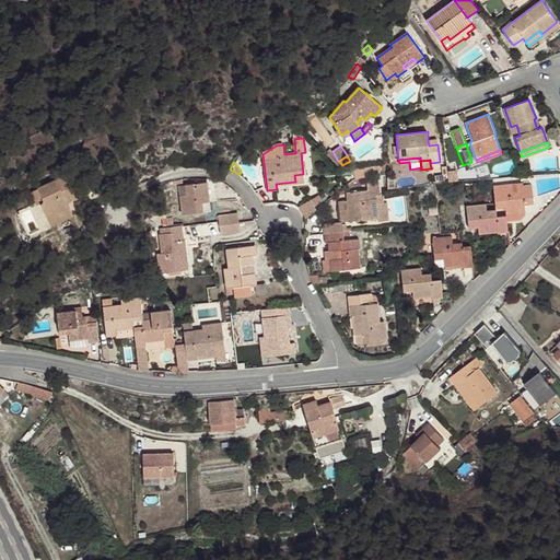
[(374,171),(387,170),(387,163),(386,163),(353,167),(354,174),(354,178),(374,174),(374,171)]
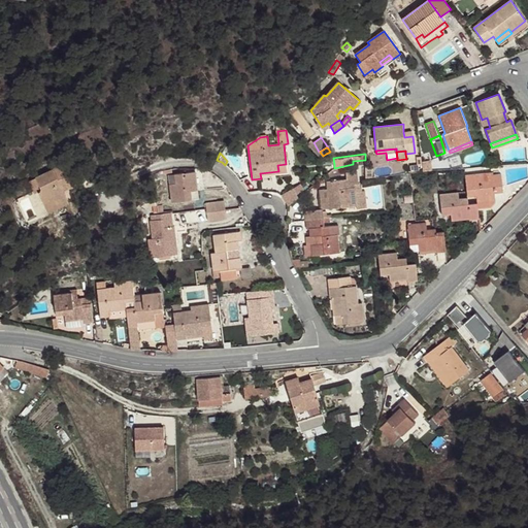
[(81,182),(71,161),(35,177),(36,178),(41,191),(38,192),(48,212),(69,202),(63,191),(81,182)]
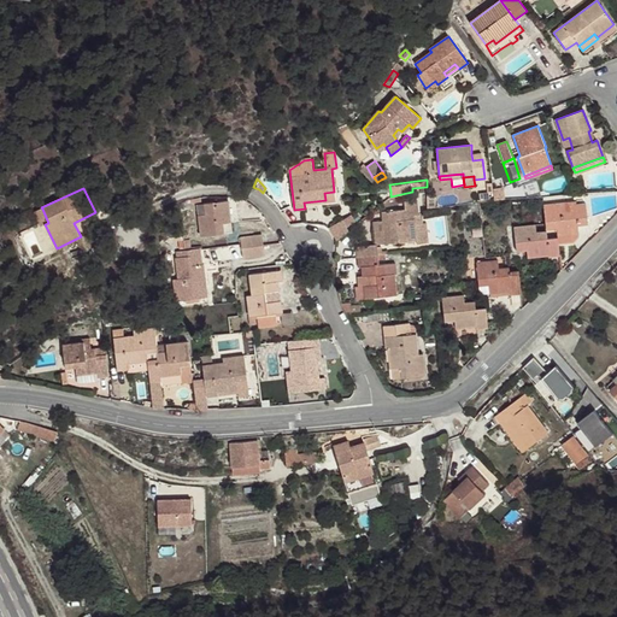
[(230,223),(228,201),(204,204),(206,215),(198,216),(201,236),(224,234),(223,224),(230,223)]
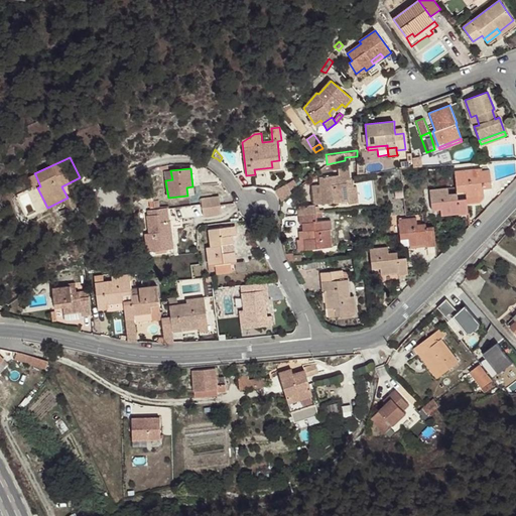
[(492,187),(490,170),(482,171),(481,168),(473,169),(473,170),(455,172),(457,191),(466,191),(467,198),(484,196),(483,188),(492,187)]
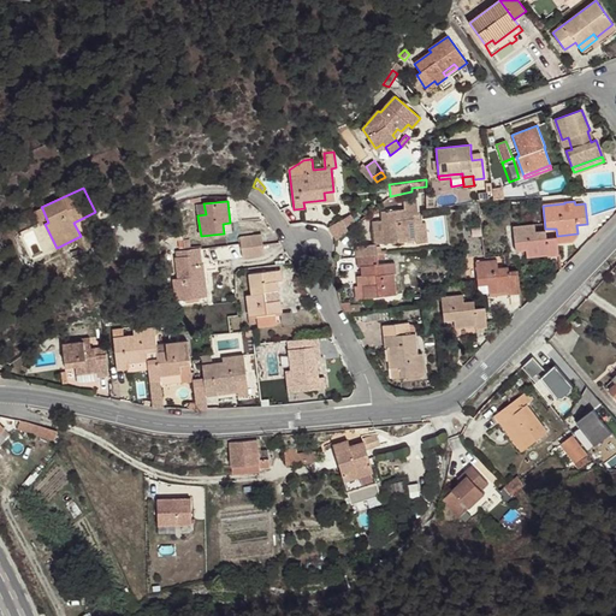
[(48,223),(42,208),(34,212),(40,226),(48,223)]
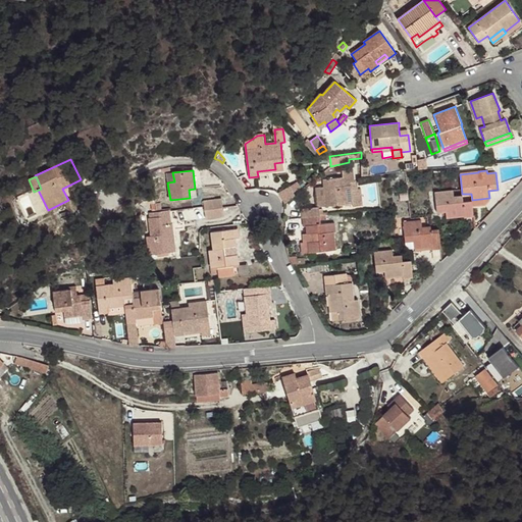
[(352,189),(350,176),(323,179),(324,187),(326,206),(361,202),(360,188),(352,189)]
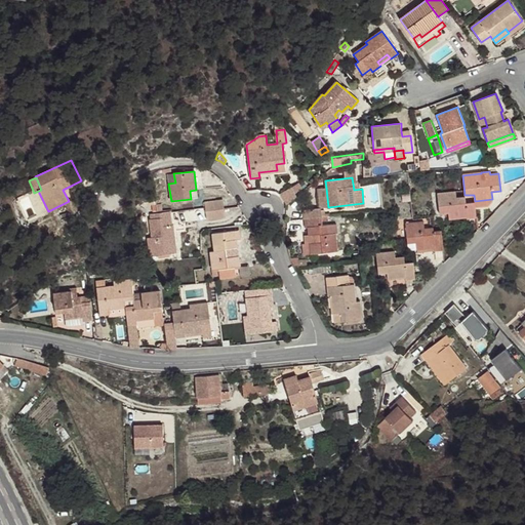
[(295,198),(296,197),(294,193),(292,189),(291,188),(279,194),(281,195),(282,196),(284,197),(285,199),(285,200),(285,202),(286,204),(295,198)]
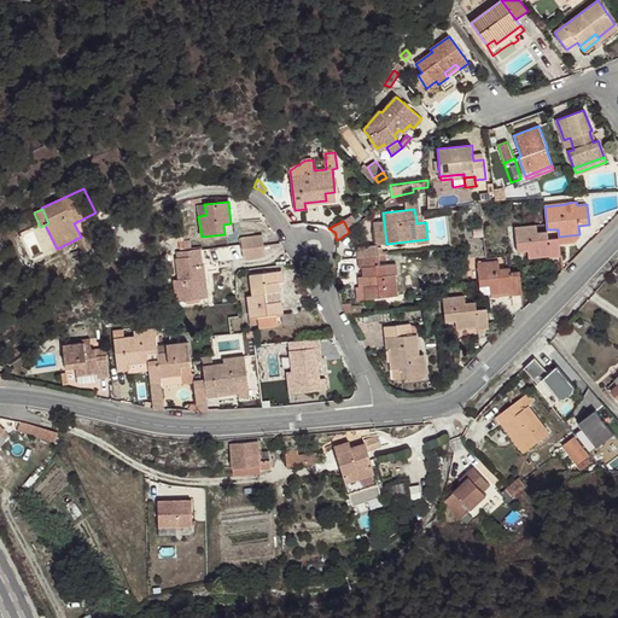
[(386,244),(384,221),(373,222),(375,245),(377,245),(386,244)]
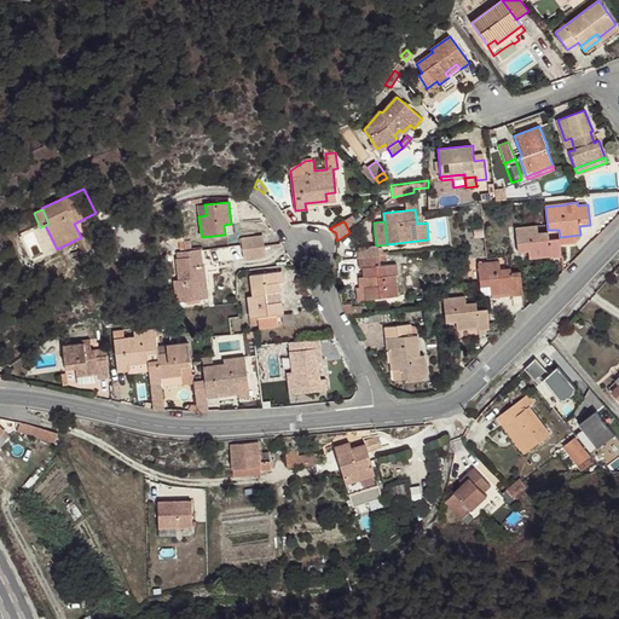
[(560,244),(560,239),(549,239),(548,232),(538,233),(537,226),(515,229),(518,252),(528,252),(530,259),(549,256),(549,258),(561,256),(560,244)]
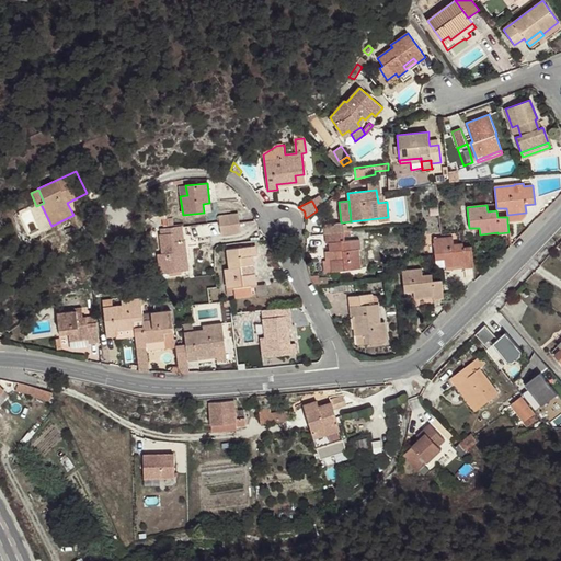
[(240,232),(238,214),(219,216),(221,235),(240,232)]
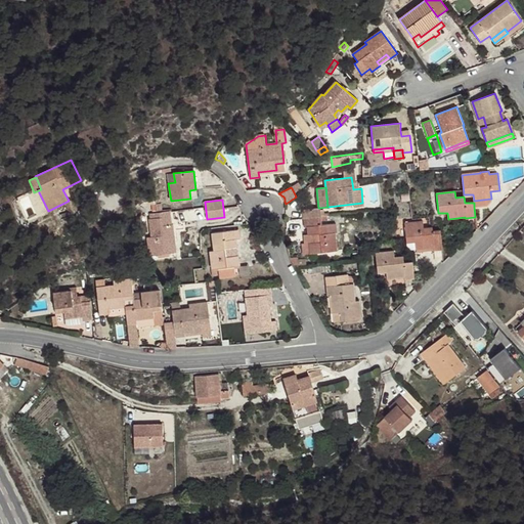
[(49,213),(70,204),(70,203),(69,201),(48,211),(49,213)]
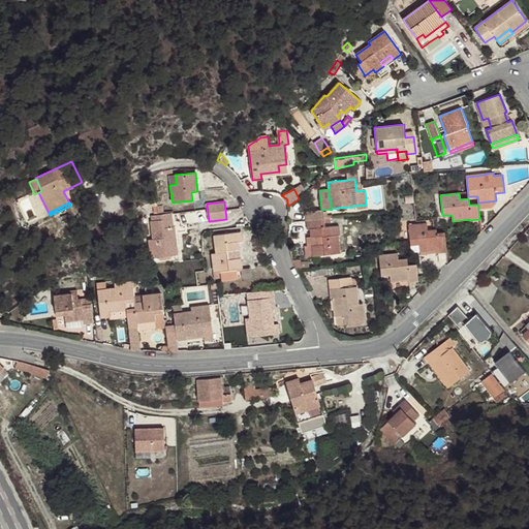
[(323,218),(322,210),(321,210),(305,212),(306,221),(323,218)]
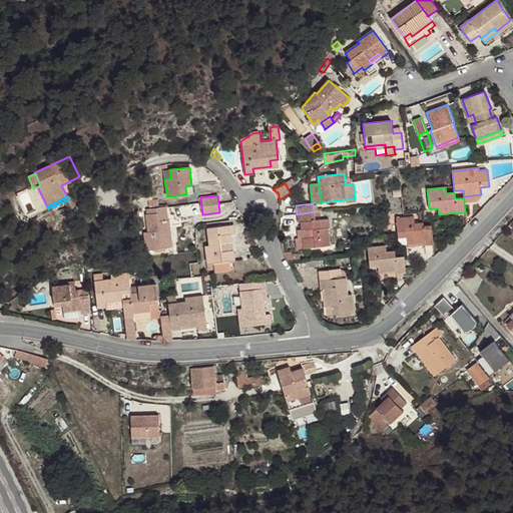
[(330,228),(329,219),(315,220),(314,211),(297,214),(298,222),(300,222),(301,222),(302,229),(313,228),(315,236),(303,238),(304,248),(330,245),(328,228),(330,228)]
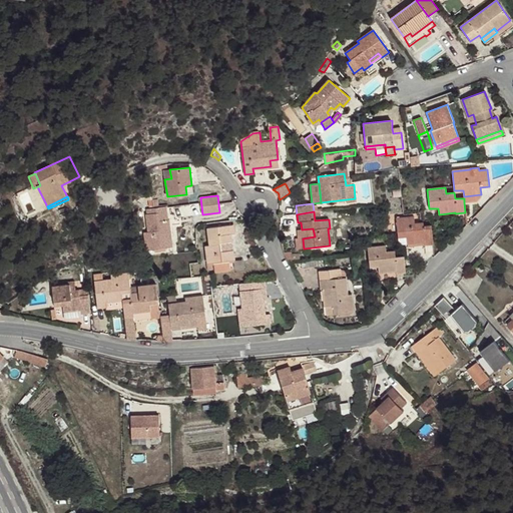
[(167,220),(166,212),(159,213),(160,221),(167,220)]
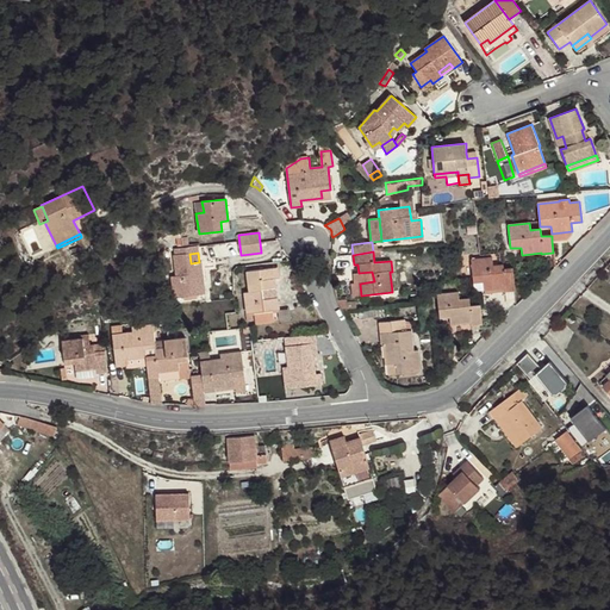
[(204,281),(203,272),(201,261),(199,262),(191,263),(190,254),(188,254),(174,255),(176,275),(172,275),(174,298),(184,296),(197,294),(205,293),(204,281)]
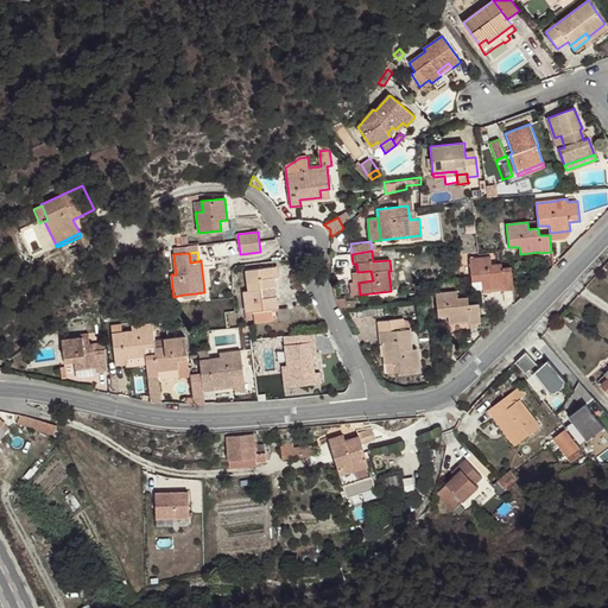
[(513,289),(511,267),(502,267),(501,264),(492,265),(491,257),(470,259),(472,282),(482,280),(482,289),(504,286),(504,290),(513,289)]
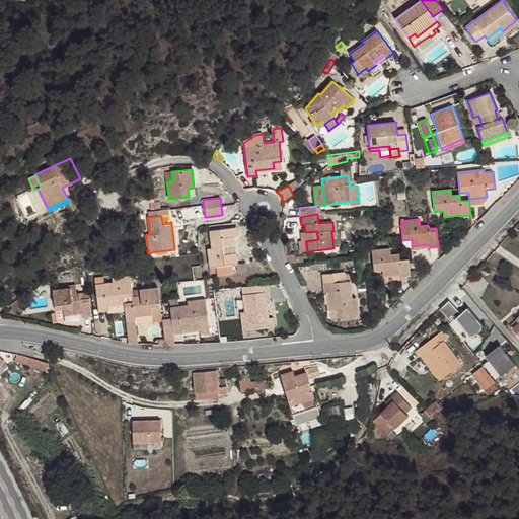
[(235,244),(234,237),(237,236),(236,227),(210,231),(212,248),(208,248),(210,267),(216,266),(217,273),(217,275),(233,273),(232,264),(237,263),(236,252),(223,254),(223,246),(235,244)]
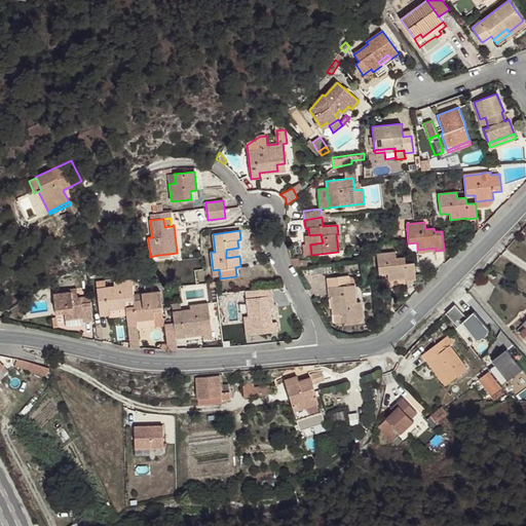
[(323,242),(321,234),(309,235),(305,236),(306,243),(306,245),(310,245),(323,242)]
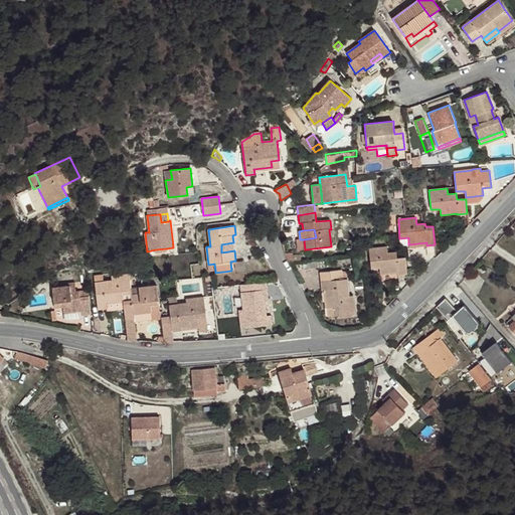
[(305,249),(304,239),(300,239),(300,238),(297,239),(298,250),(305,249)]
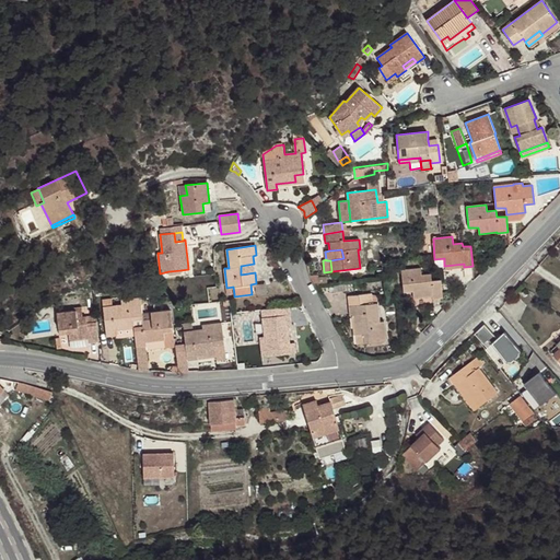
[(255,272),(254,264),(241,266),(241,275),(255,272)]
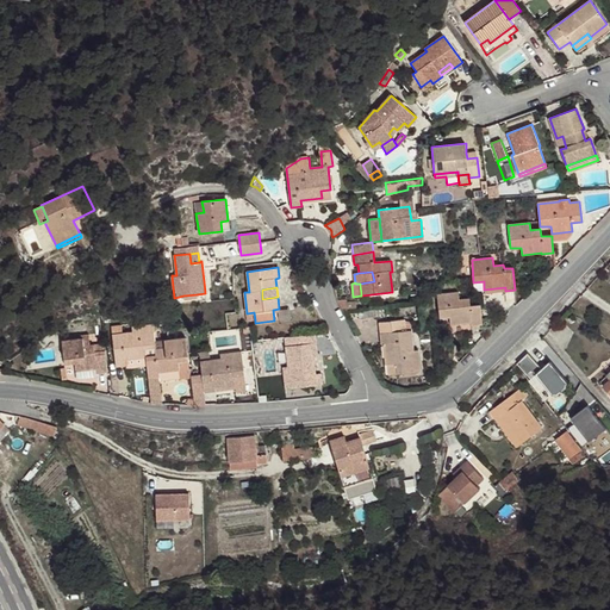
[(483,324),(480,305),(470,306),(470,298),(459,299),(459,292),(437,294),(440,318),(449,317),(450,324),(471,323),(472,325),(483,324)]
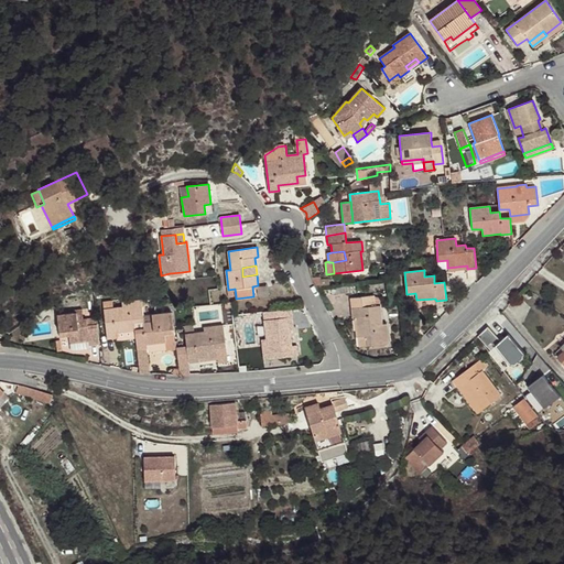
[(382,324),(380,305),(376,305),(375,295),(361,296),(358,297),(350,299),(353,318),(354,318),(357,317),(359,336),(367,336),(367,346),(389,344),(387,324),(382,324)]
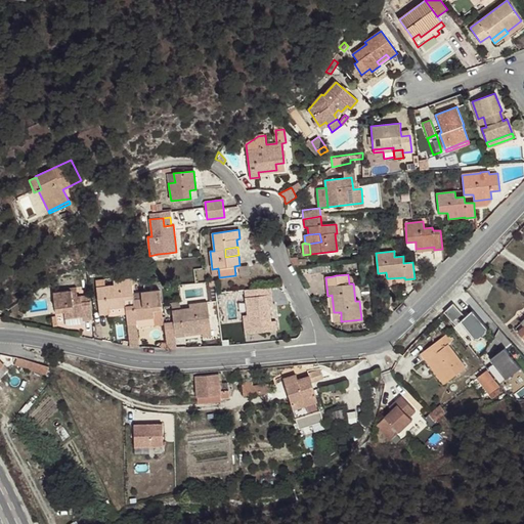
[(104,279),(96,280),(99,315),(110,314),(108,308),(126,307),(126,306),(125,300),(134,298),(131,279),(114,281),(114,286),(111,286),(105,286),(104,279)]
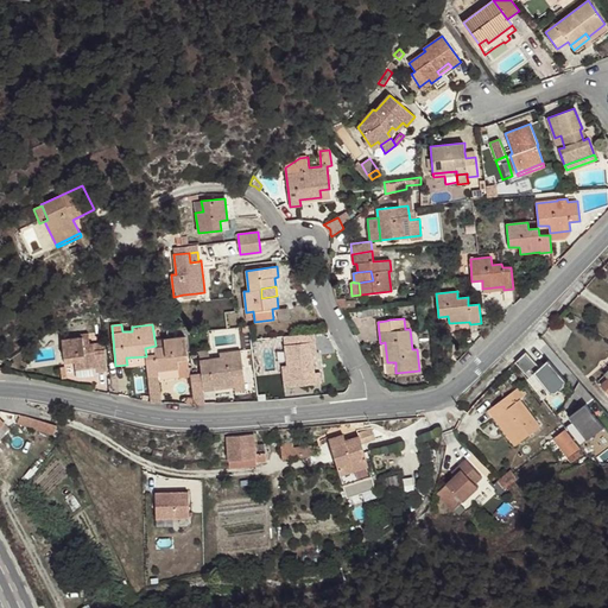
[(206,335),(206,327),(192,328),(194,336),(206,335)]
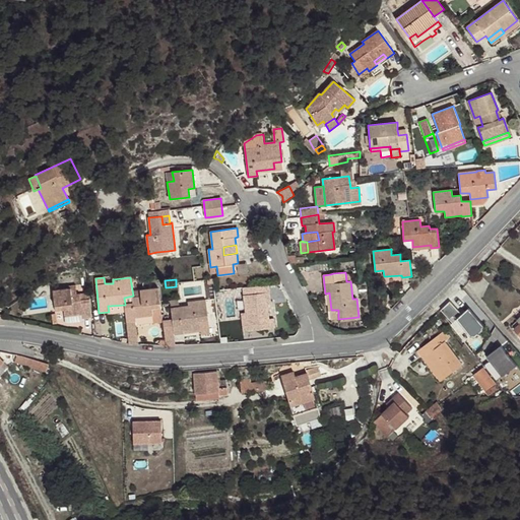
[(268,319),(266,303),(270,302),(268,284),(255,286),(256,294),(244,296),(246,312),(242,313),(244,331),(270,328),(270,327),(271,328),(275,327),(273,318),(268,319)]
